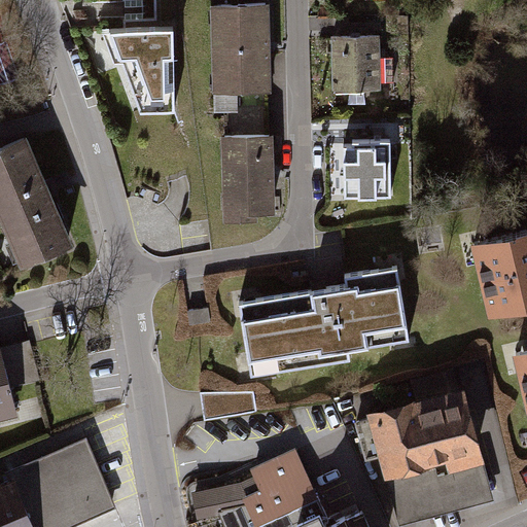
[(270,8),(214,10),(216,101),(272,100),(270,8)]
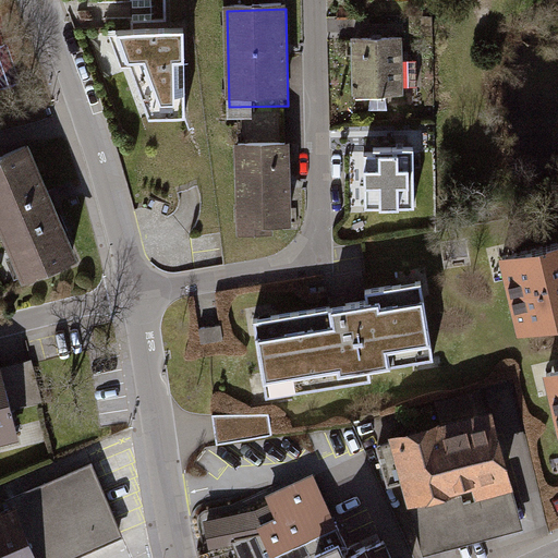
[(179,28),(114,28),(145,114),(180,114),(179,28)]
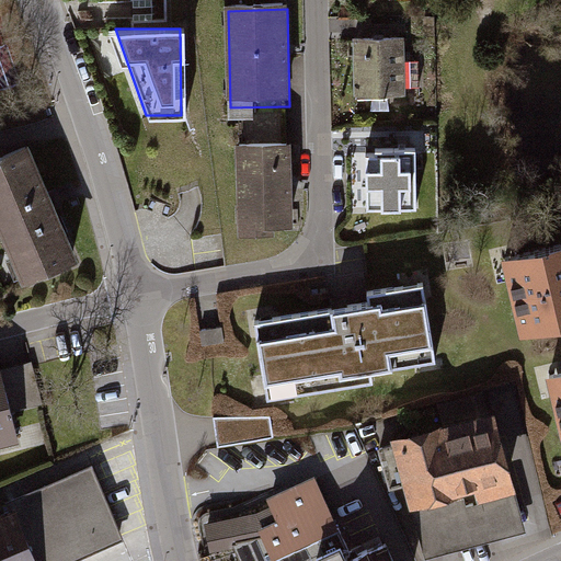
[(407,45),(354,45),(355,110),(408,110),(407,45)]
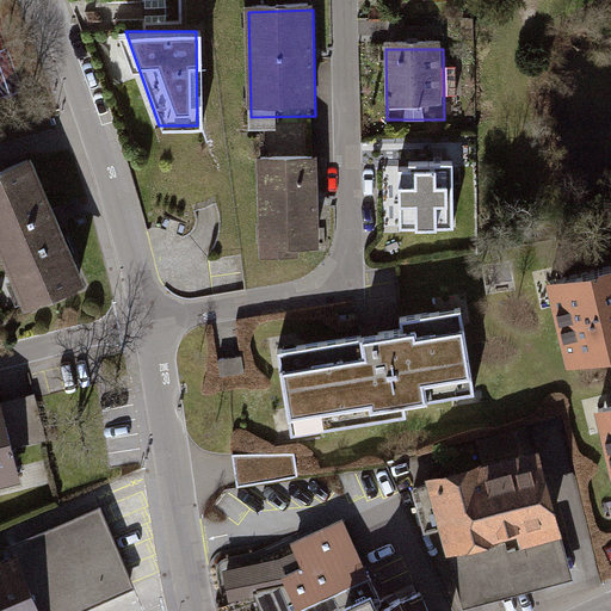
[(30,162),(0,174),(0,264),(22,313),(84,287),(30,162)]
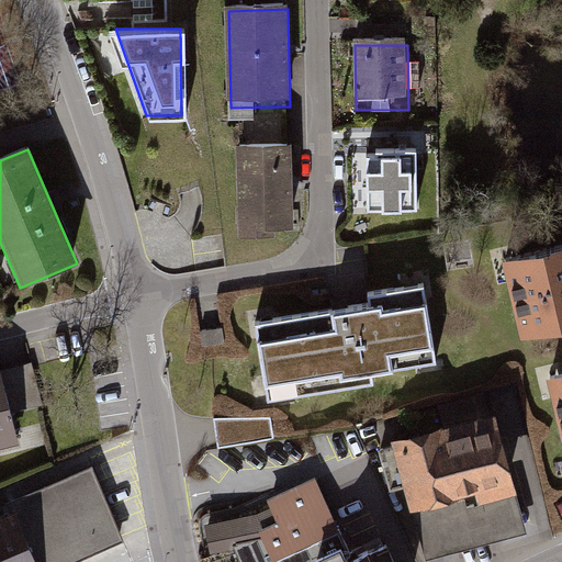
[(285,152),(237,152),(238,231),(285,229),(285,152)]
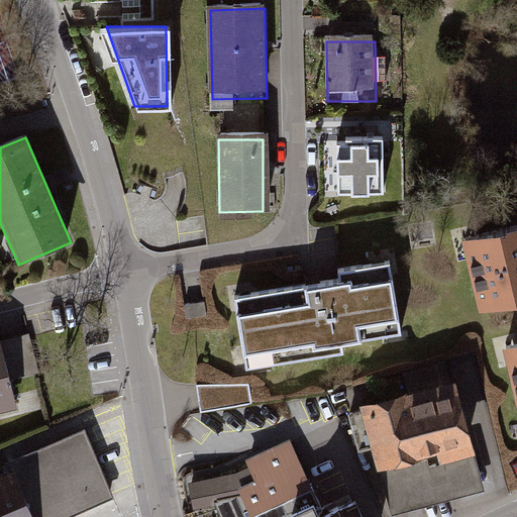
[(383,143),(344,144),(345,198),(384,197),(383,143)]
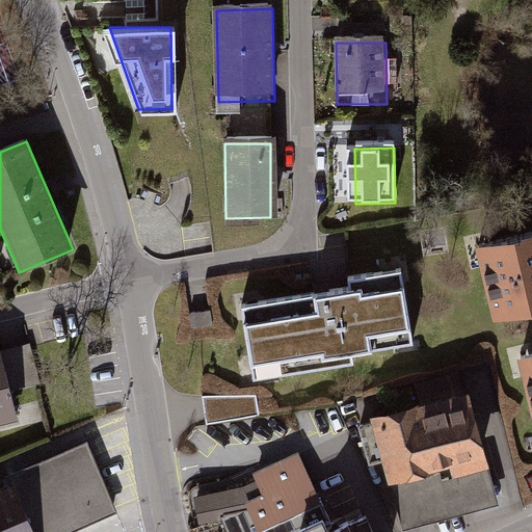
[(531,314),(531,231),(477,244),(495,323),(531,314)]
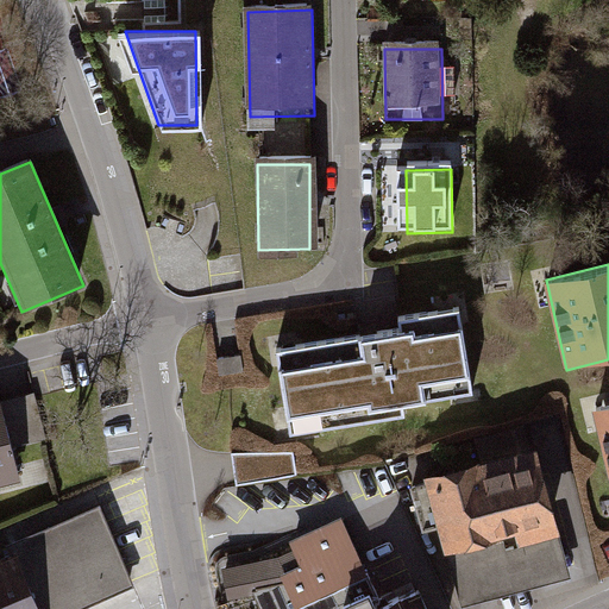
[(475,396),(460,311),(396,321),(397,333),(370,338),(275,353),(288,437),(402,418),(401,408),(475,396)]
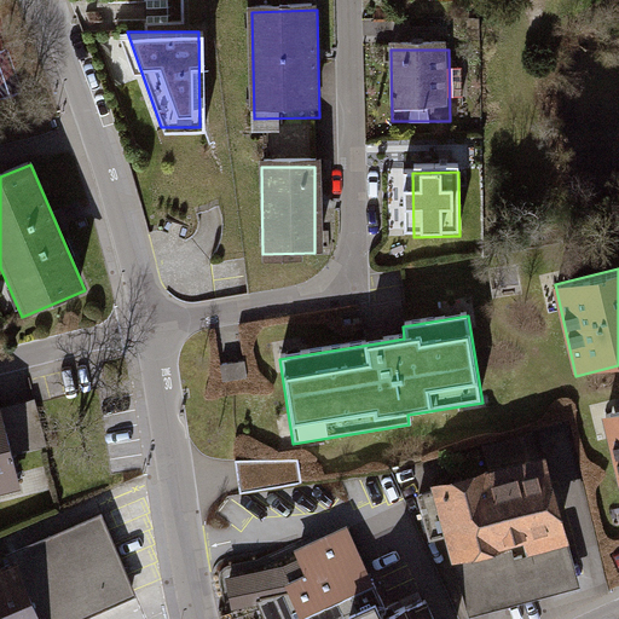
[(39,400),(10,404),(19,485),(48,481),(39,400)]
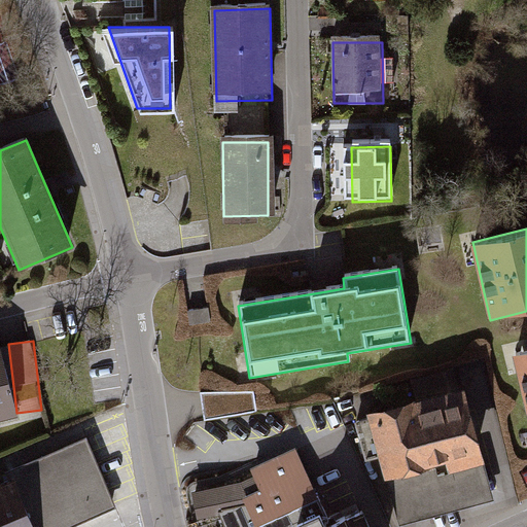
[(526,347),(515,351),(526,399),(526,347)]
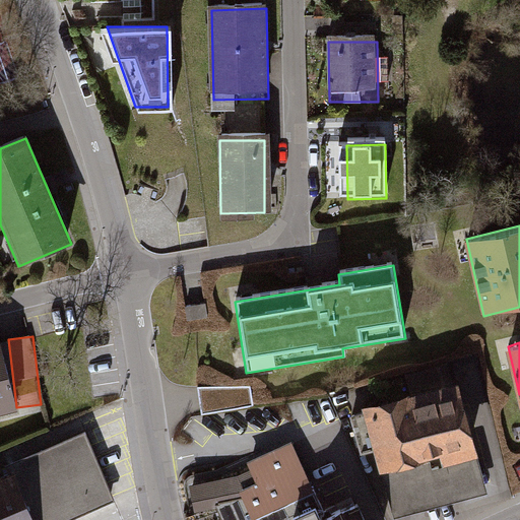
[(0,362),(0,417),(14,414),(0,362)]
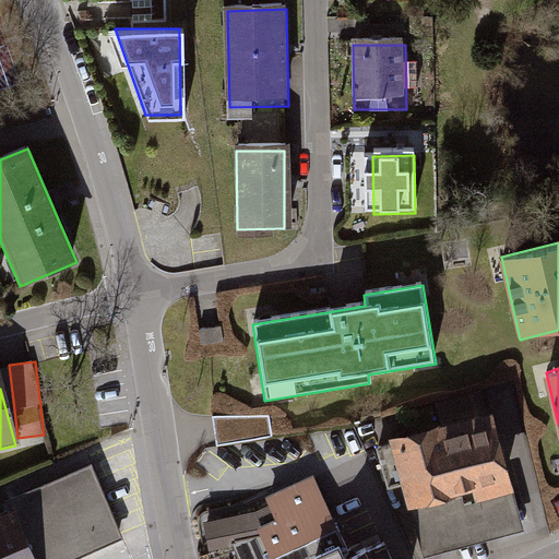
[(494,413),(390,440),(391,444),(377,448),(388,490),(402,486),(408,510),(411,510),(424,558),(524,531),(494,413)]
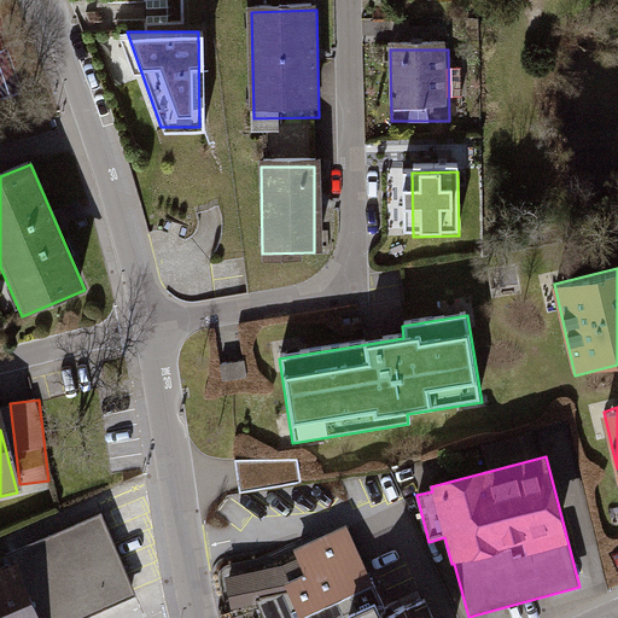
[(298,459),(234,460),(237,477),(239,494),(303,484),(298,459)]
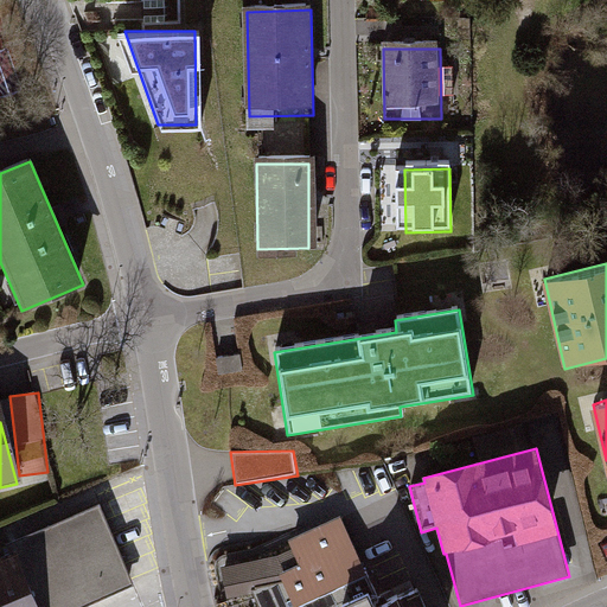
[(0,606),(87,606),(132,588),(98,509),(10,547),(14,557),(0,562),(0,606)]
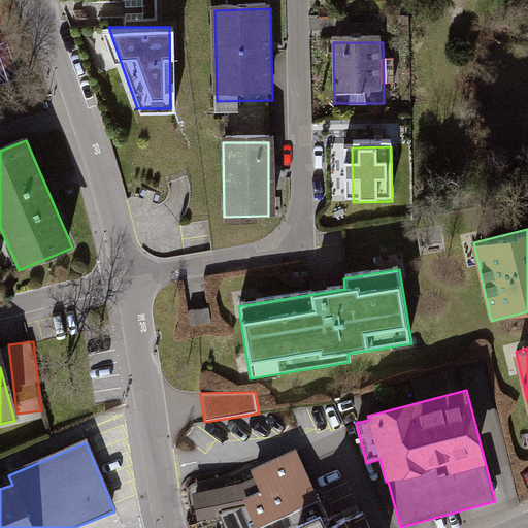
[(370,527),(363,510),(331,525),(317,494),(296,449),(251,470),(254,479),(241,484),(193,494),(198,521),(222,517),(226,527),(370,527)]
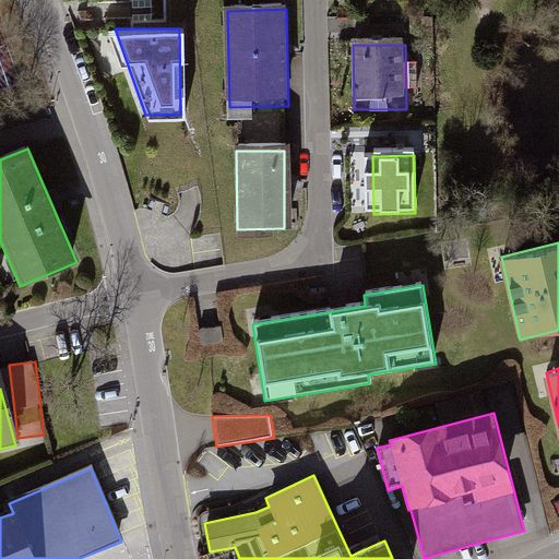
All buildings are outlined.
